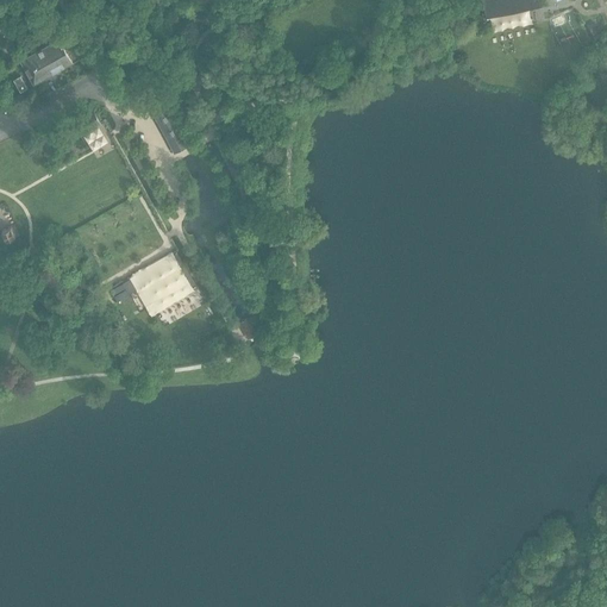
[(483,0),(486,11),(533,1),(532,0),(483,0)]
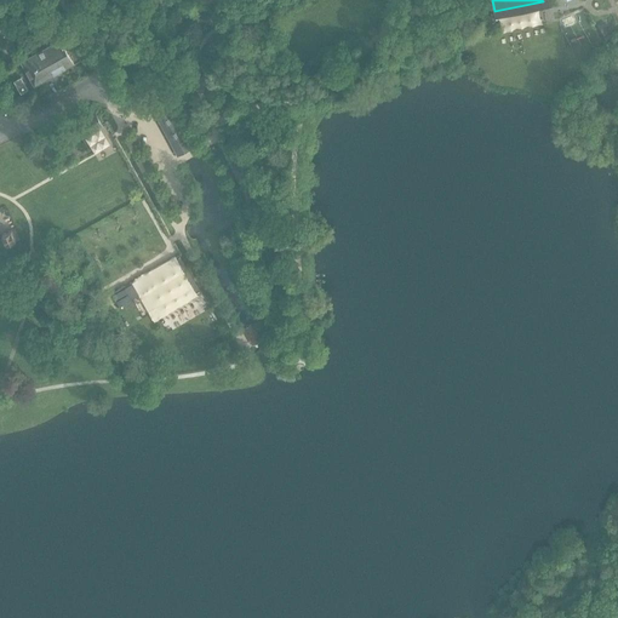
[(595,29),(604,44),(611,39),(602,24),(595,29)]
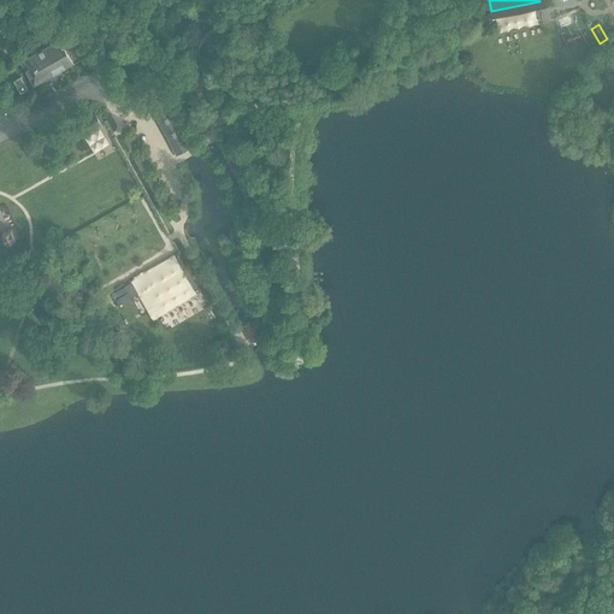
[(31,88),(52,76),(78,62),(71,48),(64,52),(58,42),(18,64),(31,88)]
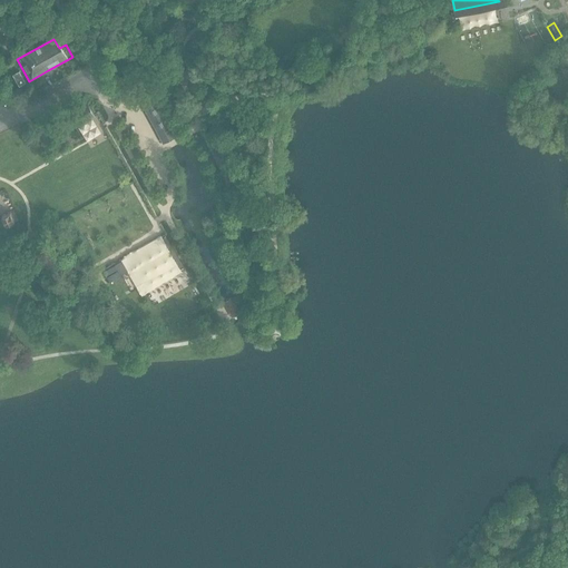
[(17,72),(10,77),(17,88),(23,85),(17,72)]
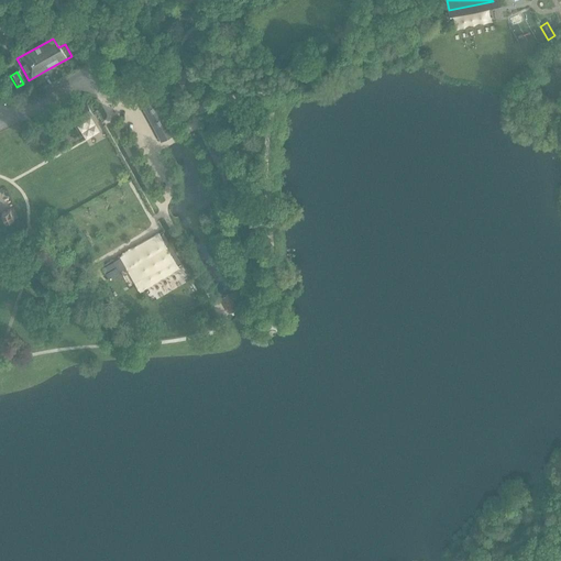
[(160,143),(171,136),(147,92),(135,99),(160,143)]
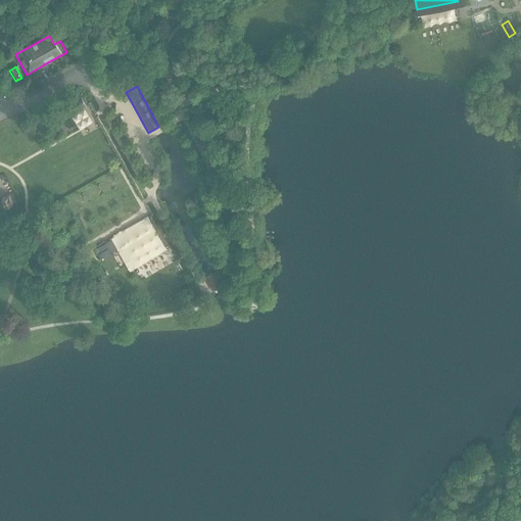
[(39,133),(66,117),(84,107),(78,97),(60,107),(61,108),(34,123),(39,133)]
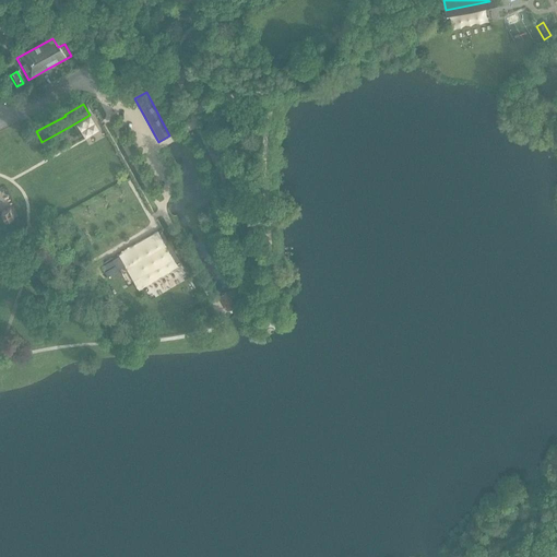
[(8,210),(0,214),(3,222),(12,217),(8,210)]
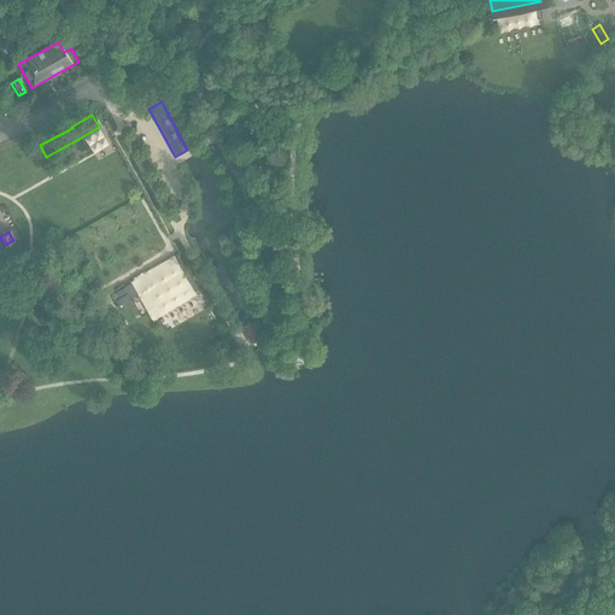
[(116,290),(109,294),(117,308),(135,297),(146,316),(151,323),(156,321),(197,297),(174,258),(173,256),(116,290)]
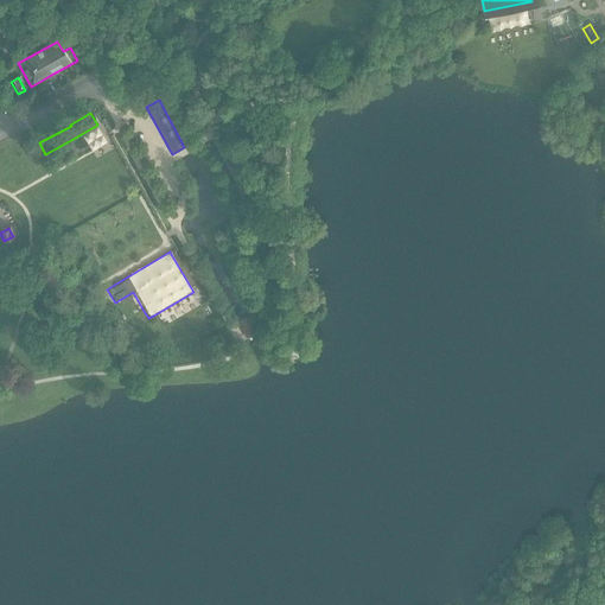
[(235,324),(244,341),(253,336),(243,319),(235,324)]
